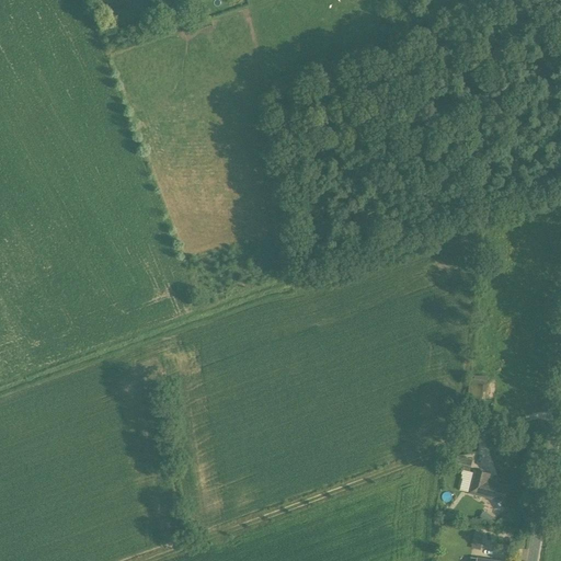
[(487,377),(480,377),(480,385),(469,384),(468,398),(484,400),(487,377)]
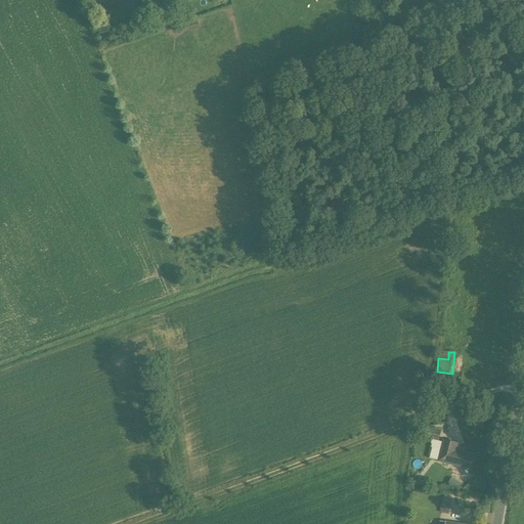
[(424,437),(438,440),(440,432),(426,428),(424,437)]
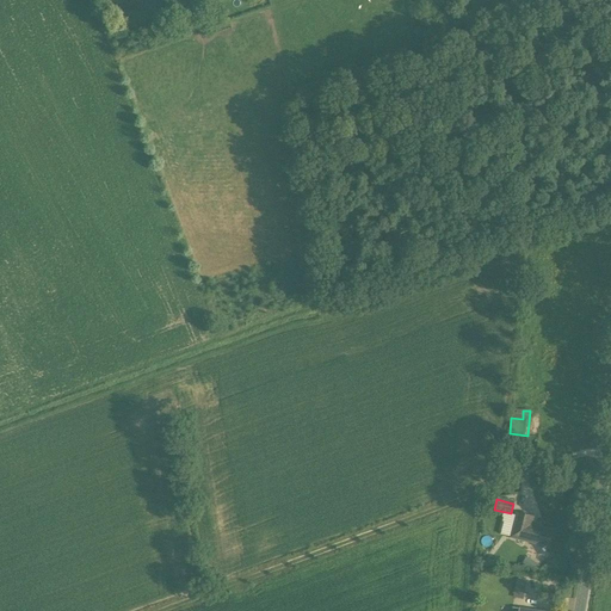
[(553,530),(529,524),(531,517),(516,513),(510,538),(549,548),(553,530)]
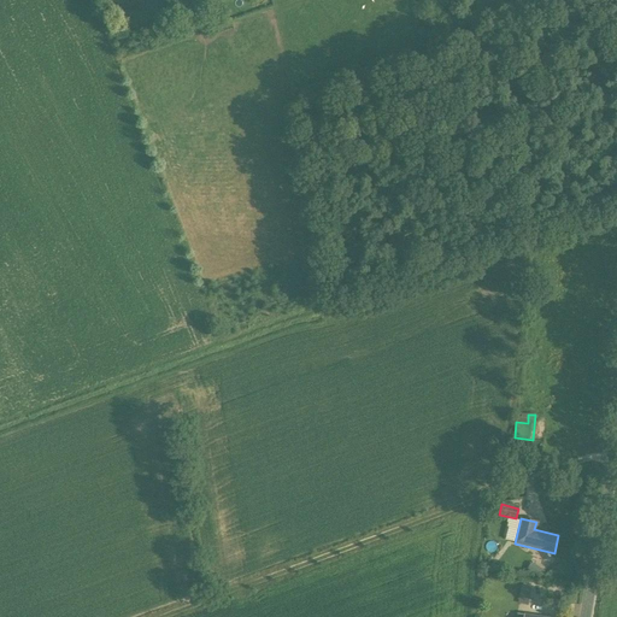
[(528,568),(540,575),(544,569),(532,562),(528,568)]
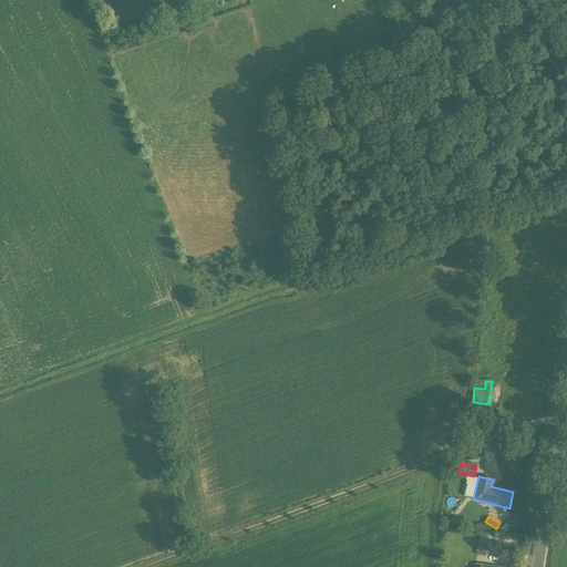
[(485,556),(488,539),(480,537),(476,554),(485,556)]
